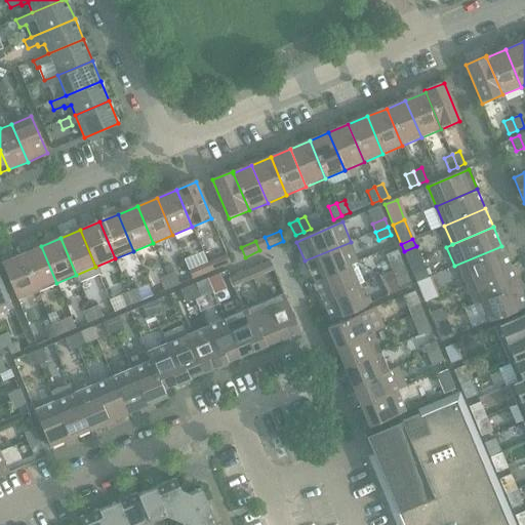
[(359,260),(351,242),(305,260),(313,280),(353,264),(359,260)]
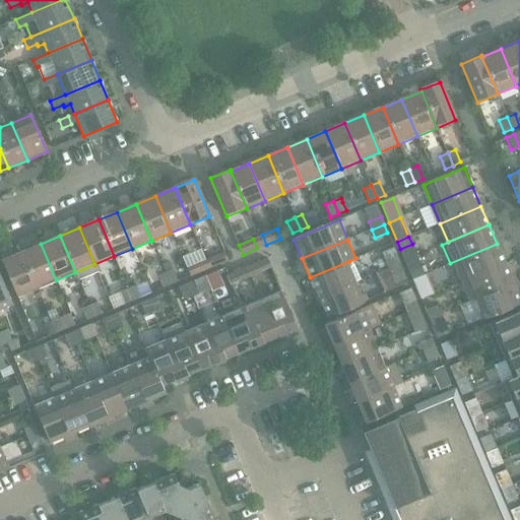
[(56,280),(41,244),(21,252),(37,288),(56,280)]
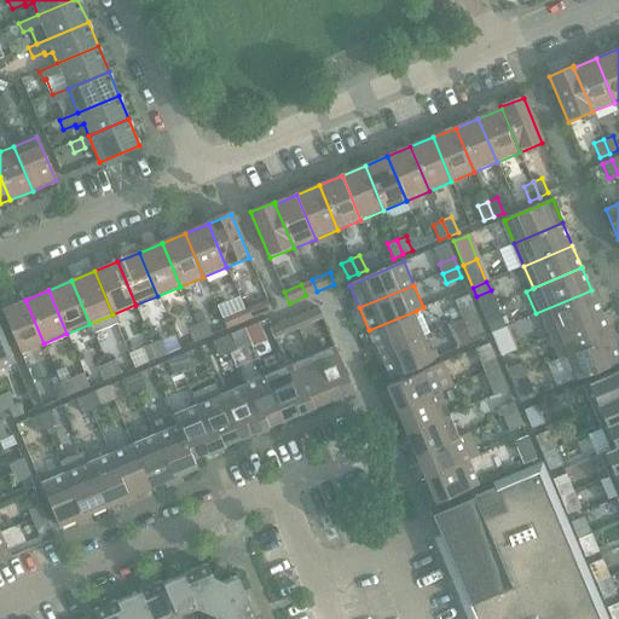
[(601,313),(591,290),(536,313),(547,337),(601,313)]
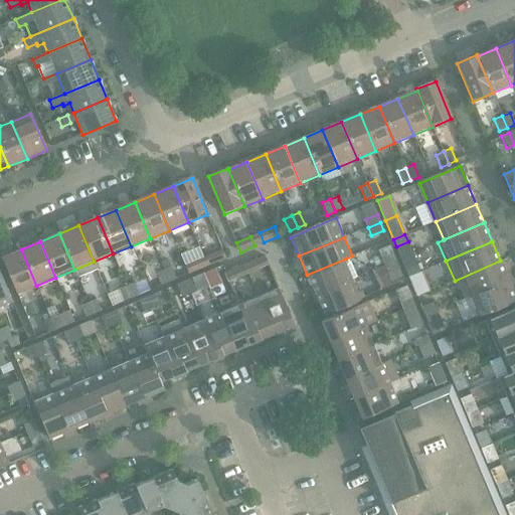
[(395,260),(390,246),(378,251),(383,265),(395,260)]
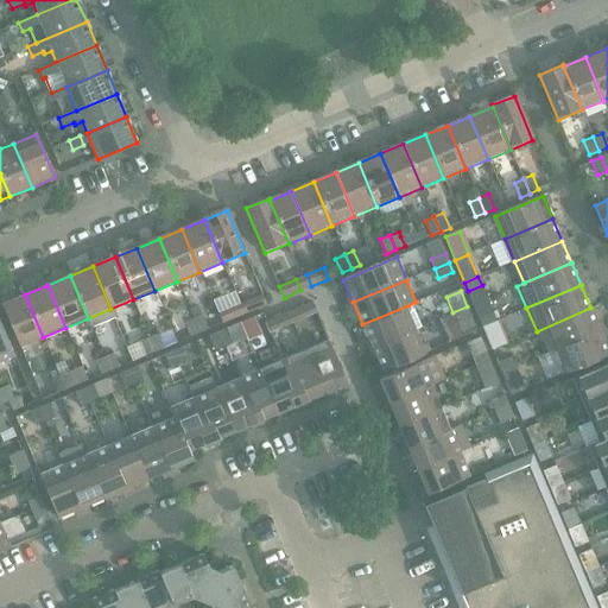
[(43,337),(25,295),(2,304),(21,347),(43,337)]
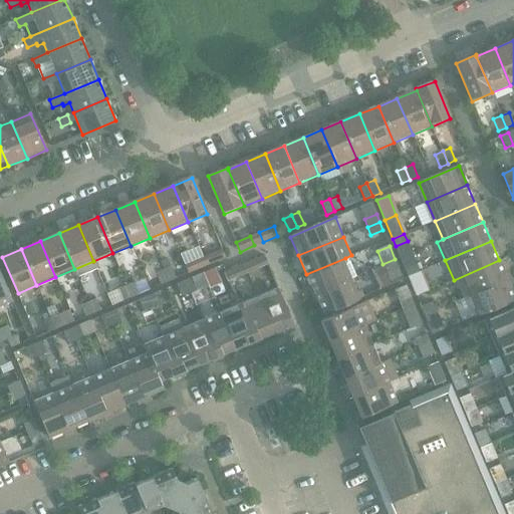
[(225,257),(222,249),(208,255),(211,263),(225,257)]
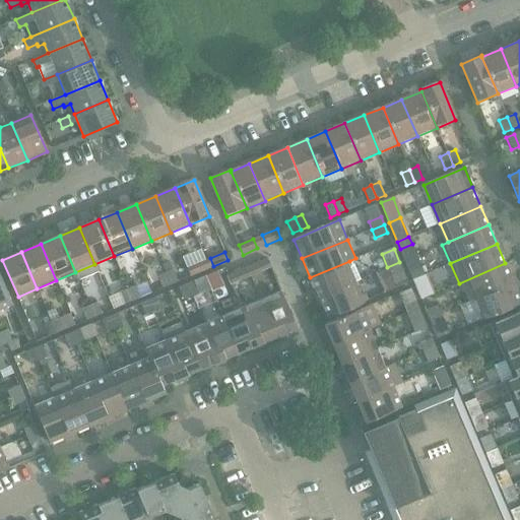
[(270,267),(267,258),(252,264),(256,273),(270,267)]
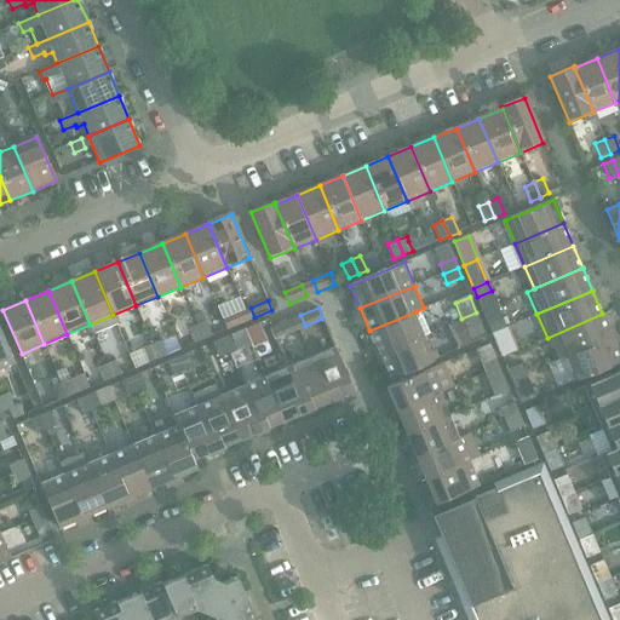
[(426,334),(419,319),(417,311),(369,331),(379,354),(426,334)]
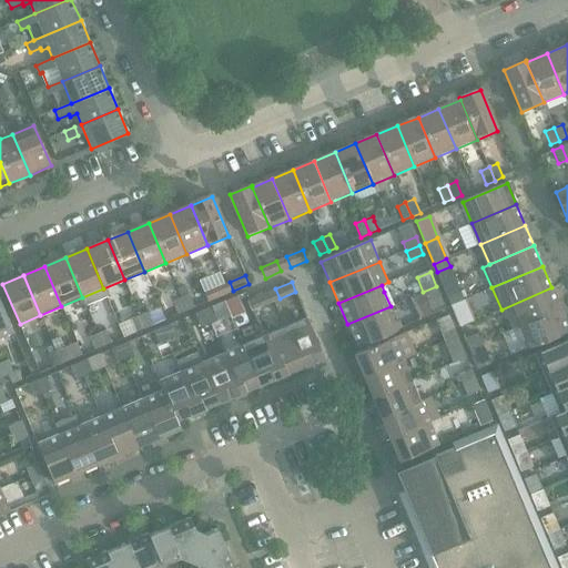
[(223,295),(220,286),(203,293),(208,302),(223,295)]
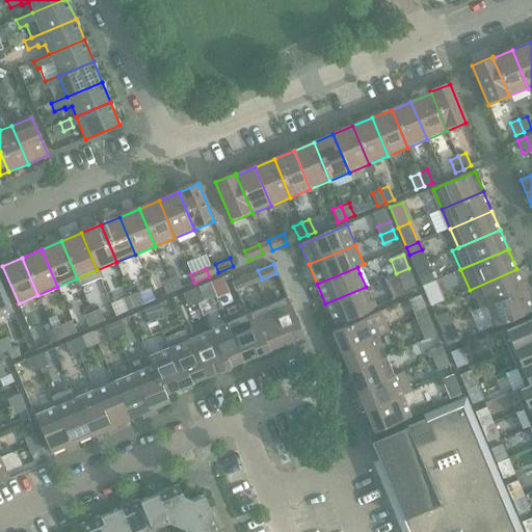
[(413,276),(408,268),(396,273),(400,282),(413,276)]
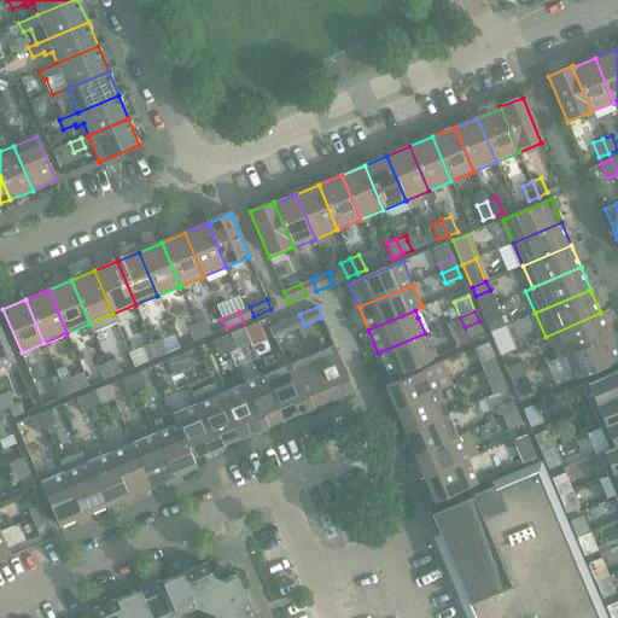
[(610,337),(600,313),(546,337),(555,360),(561,357),(610,337)]
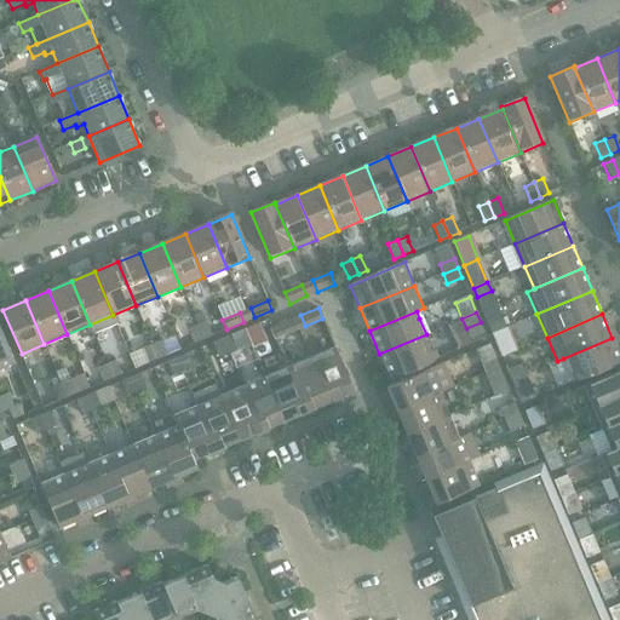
[(506,327),(503,319),(488,323),(493,333),(506,327)]
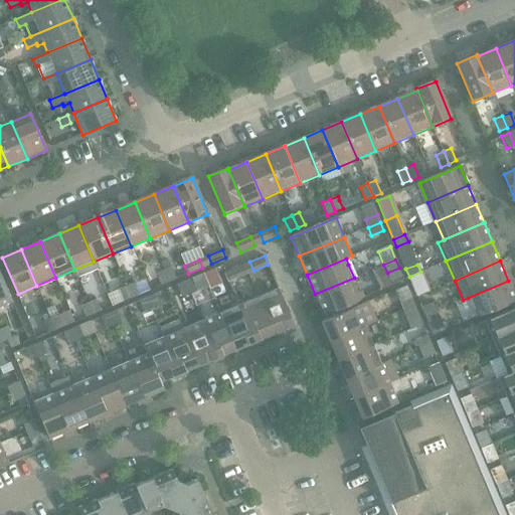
[(218,277),(217,275),(225,272),(222,266),(215,269),(204,274),(207,282),(218,277)]
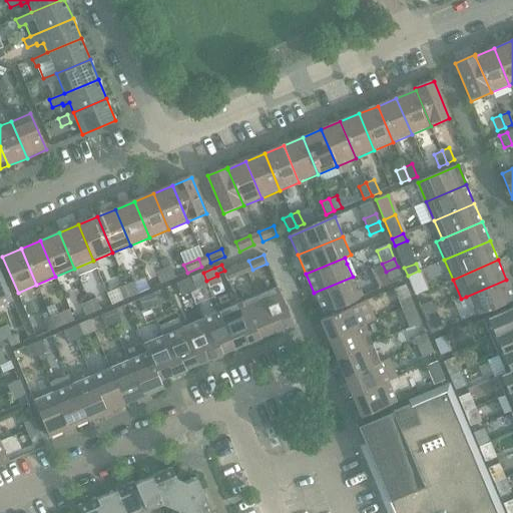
[(238,265),(224,271),(228,280),(242,274),(238,265)]
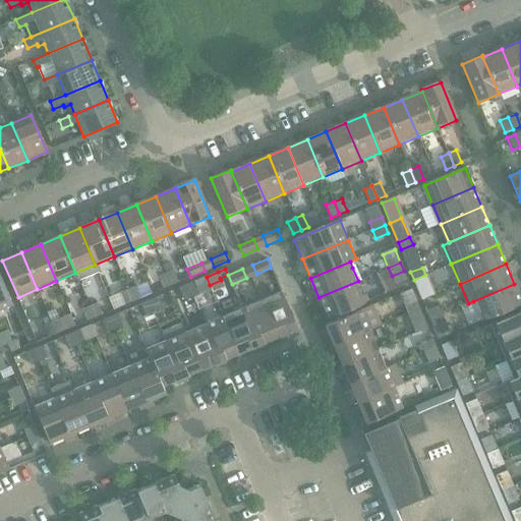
[(178,282),(173,270),(166,273),(171,285),(178,282)]
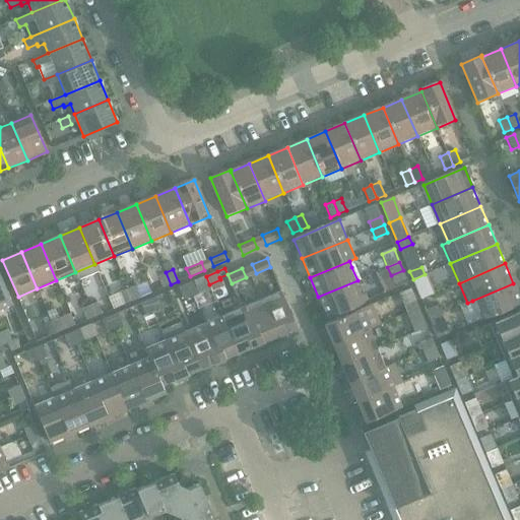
[(0,311),(13,306),(0,272),(0,311)]
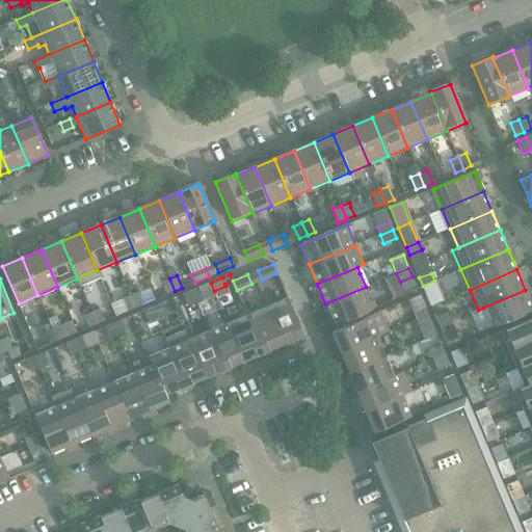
[(175,291),(169,278),(161,283),(166,294),(175,291)]
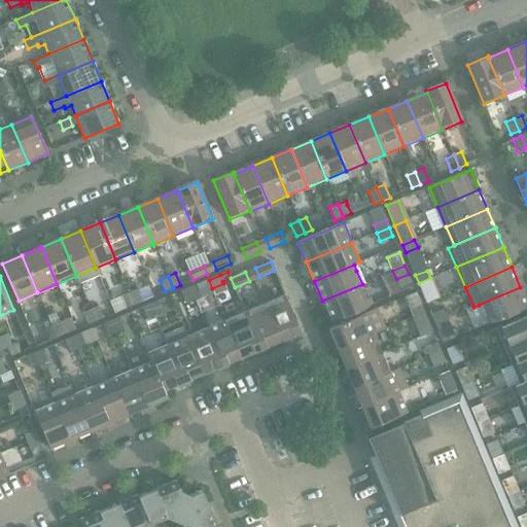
[(438,297),(430,278),(419,283),(427,303),(438,297)]
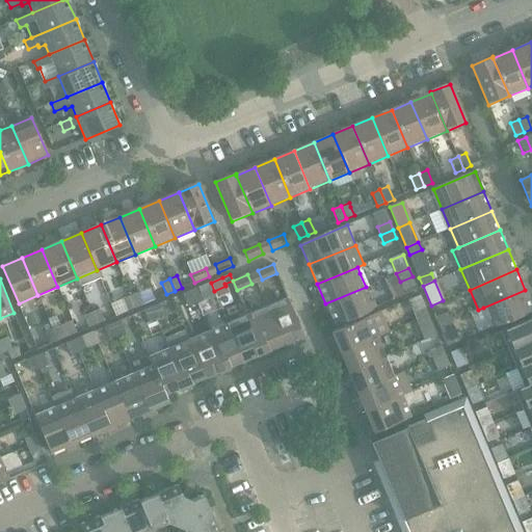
[(204,299),(198,287),(190,291),(195,302),(204,299)]
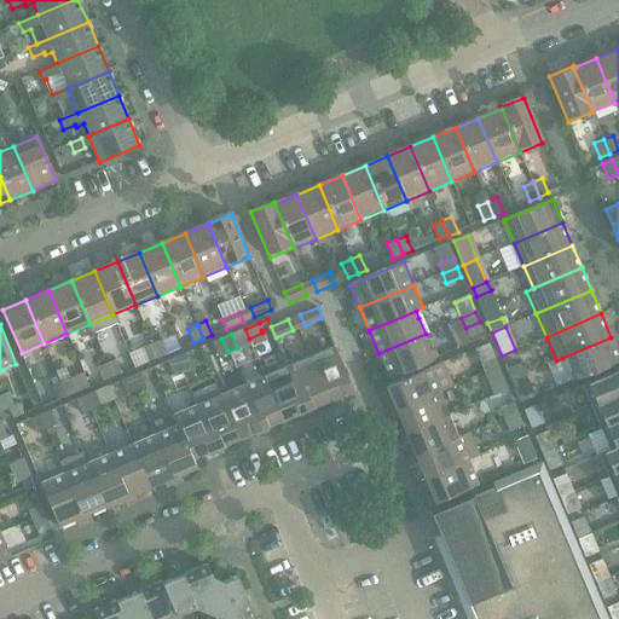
[(439,357),(437,351),(433,352),(426,334),(379,353),(388,377),(439,357)]
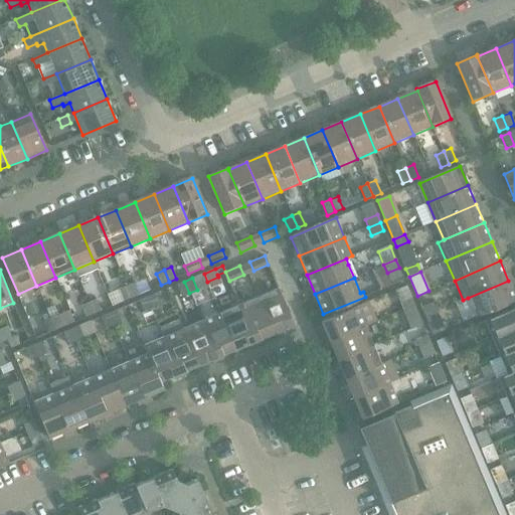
[(514,300),(514,296),(508,281),(468,298),(476,317),(514,300)]
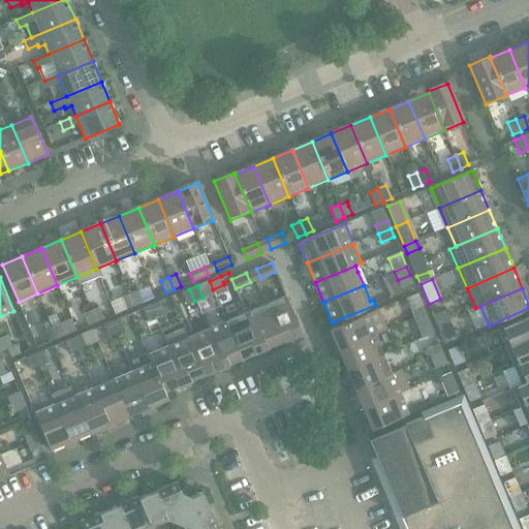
[(194,301),(189,289),(181,292),(186,305),(194,301)]
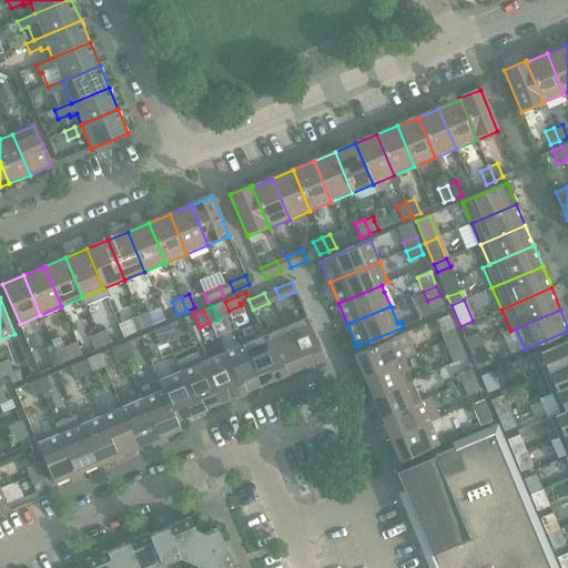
[(153,325),(146,312),(139,315),(144,328),(153,325)]
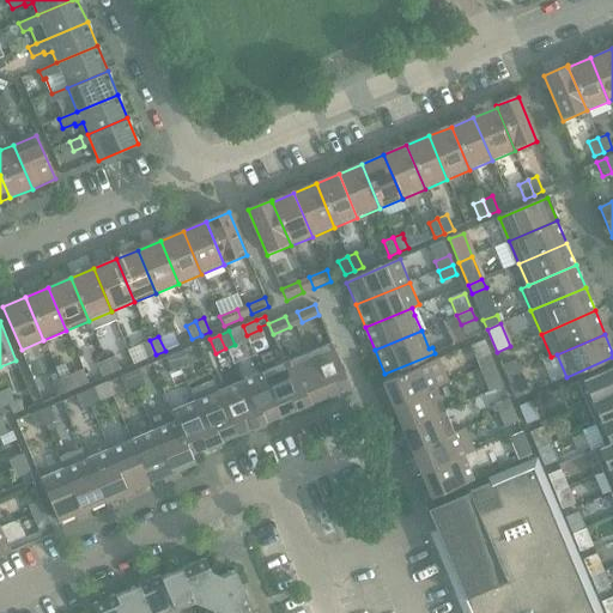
[(156,354),(150,340),(140,344),(147,358),(156,354)]
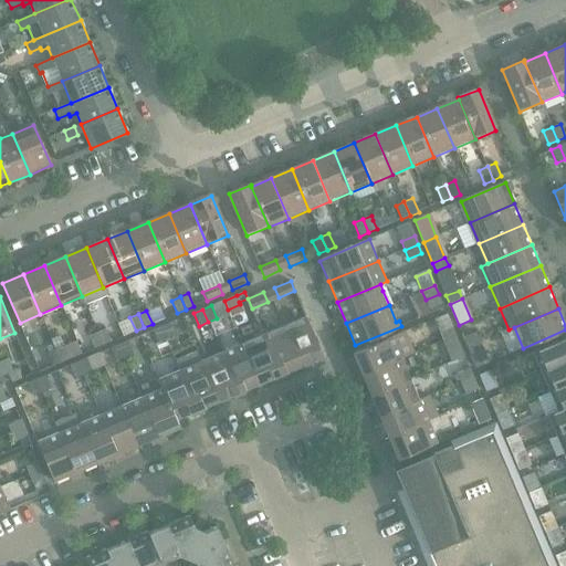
[(456,336),(447,315),(435,321),(442,342),(456,336)]
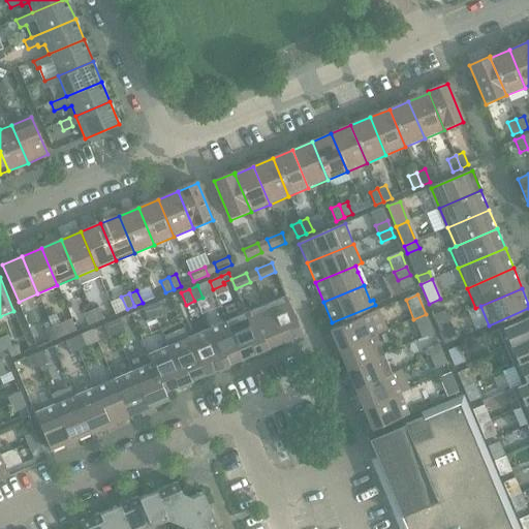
[(302,332),(286,297),(266,305),(280,341),(293,336),(296,340),(304,337),(302,332)]
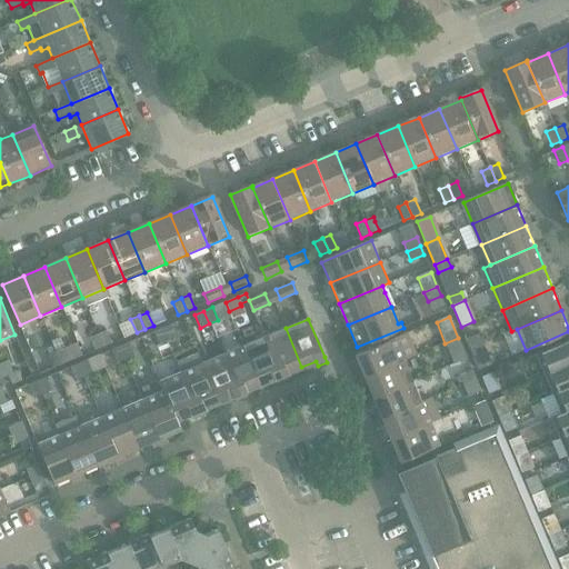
[(103,347),(123,338),(119,325),(98,333),(103,347)]
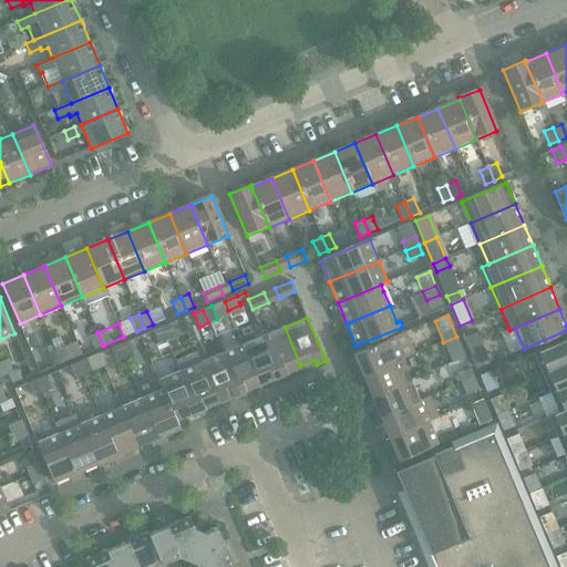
[(175,337),(169,325),(162,328),(167,340),(175,337)]
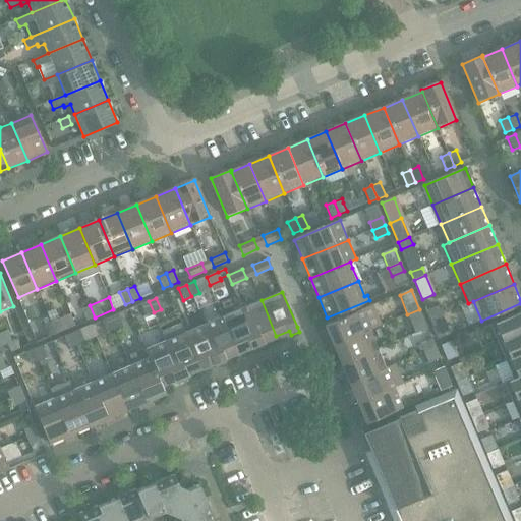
[(276,336),(262,300),(242,308),(259,348),(266,346),(264,341),(276,336)]
